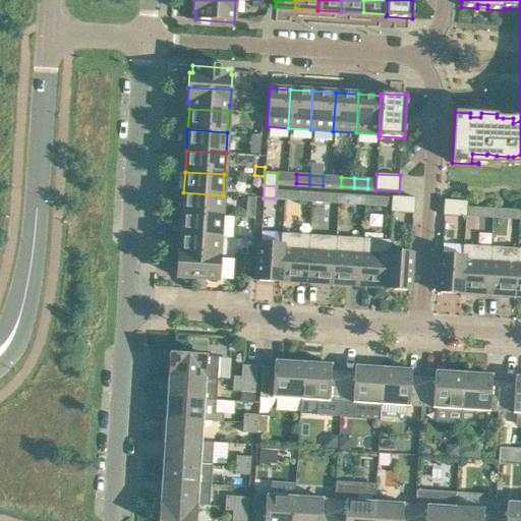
[(311,201),(312,192),(299,191),(298,200),(311,201)]
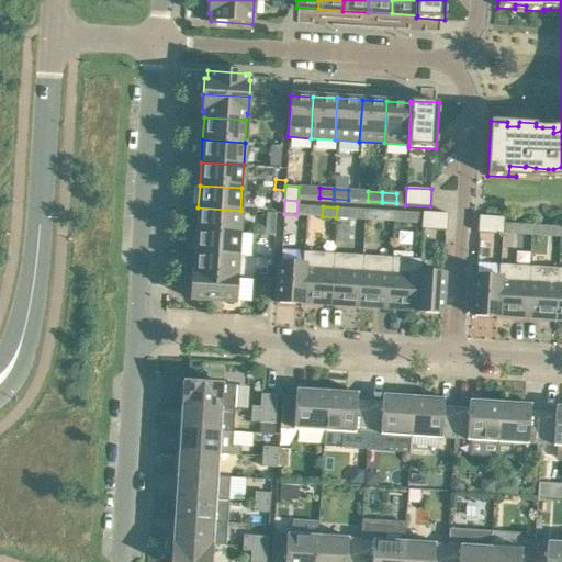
[(239,233),(240,211),(198,208),(197,231),(239,233)]
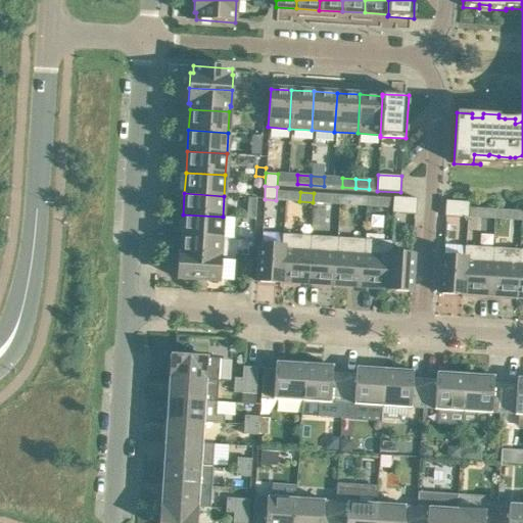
[(314,193),(313,202),(326,203),(327,194),(314,193)]
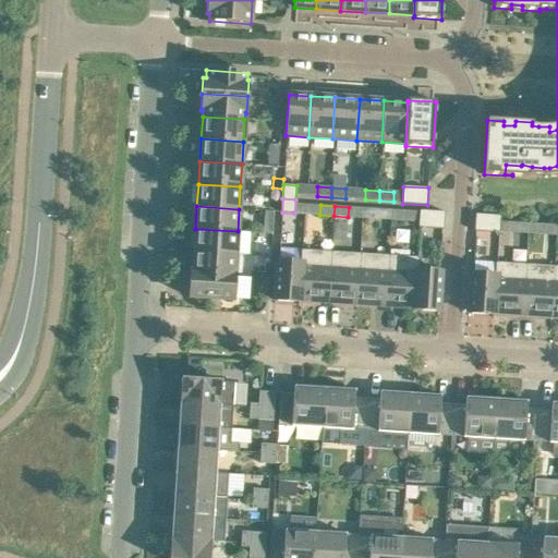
[(391,220),(391,210),(377,209),(377,219),(391,220)]
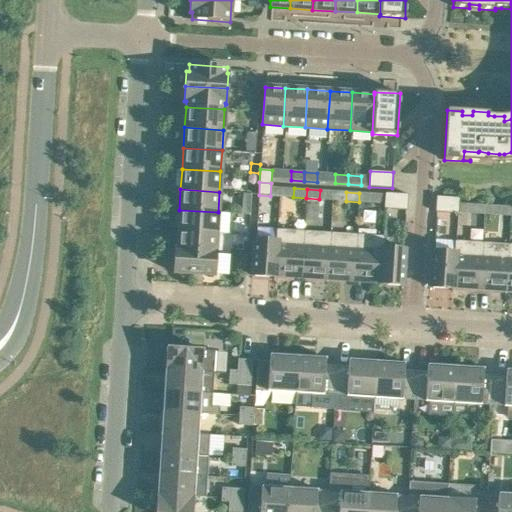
[(359,193),(359,202),(372,202),(372,193),(359,193)]
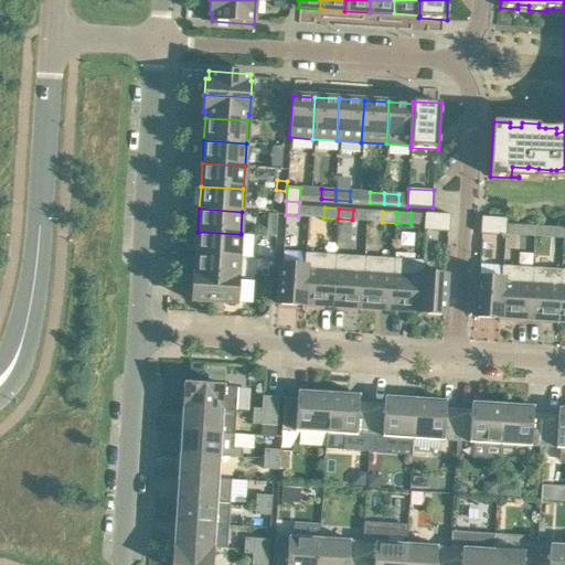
[(450,215),(425,213),(424,231),(449,232),(450,215)]
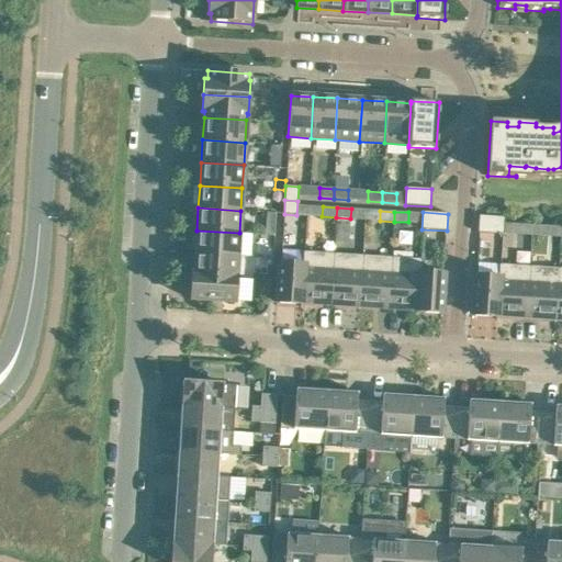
[(479,215),(478,233),(504,235),(505,217),(479,215)]
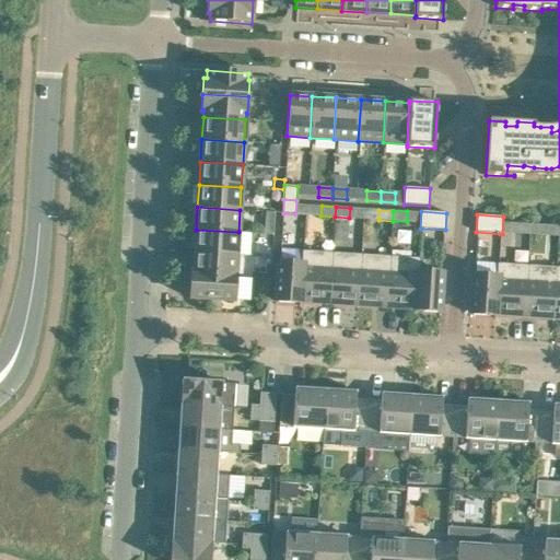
[(529,234),(531,224),(516,223),(515,233),(529,234)]
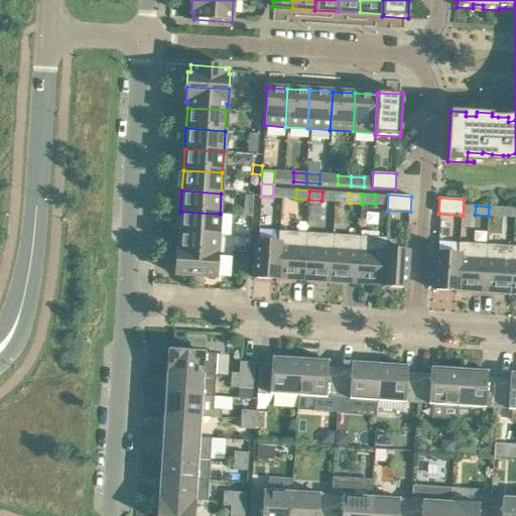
[(501,217),(502,208),(489,207),(488,216),(501,217)]
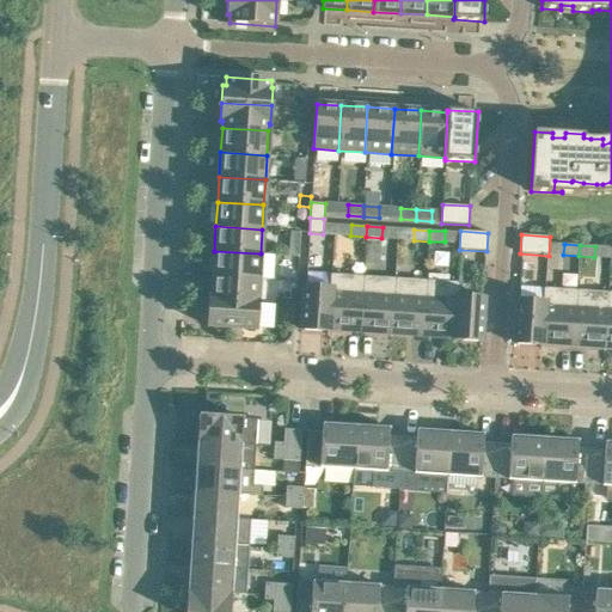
[(258,279),(261,254),(214,251),(213,275),(258,279)]
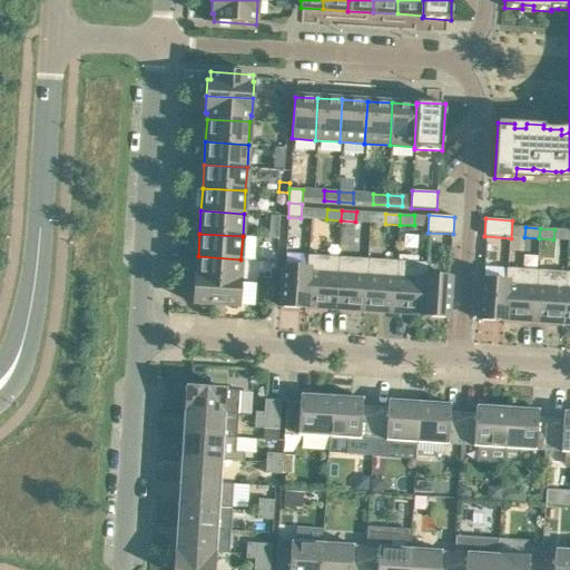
[(335,306),(338,257),(307,255),(307,267),(304,308),(307,308),(307,306),(324,307),(324,305),(335,306)]
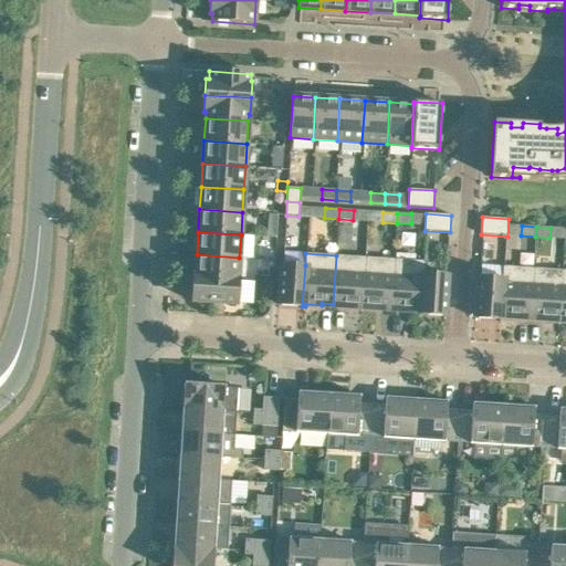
[(238,279),(239,258),(197,254),(196,276),(194,276),(194,278),(239,281),(239,279),(238,279)]
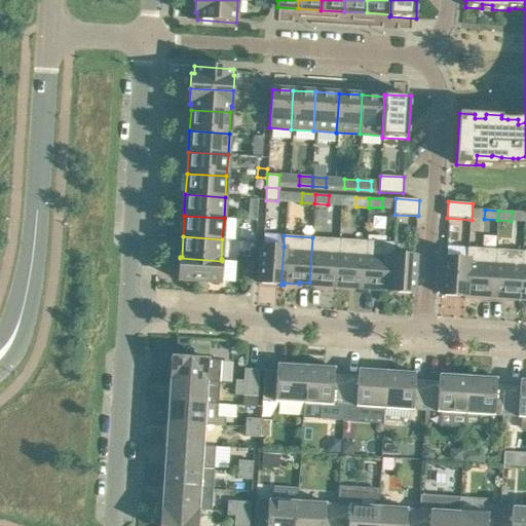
[(336,287),(339,239),(312,237),(309,283),(320,283),(320,286),(336,287)]
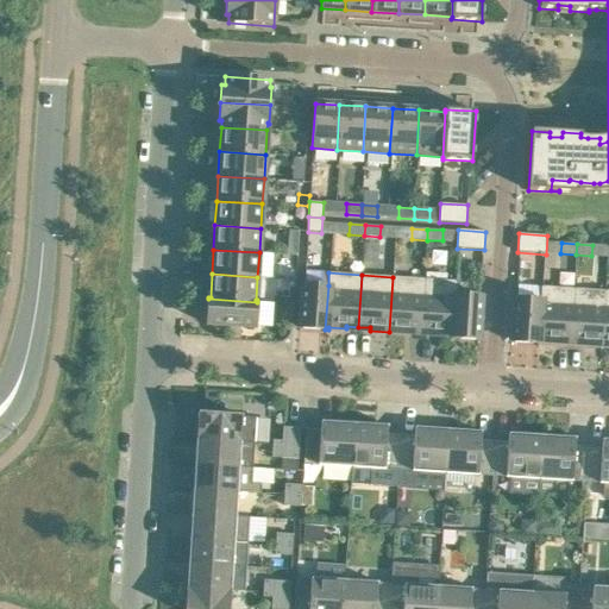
[(421,331),(425,278),(393,277),(389,332),(408,333),(409,330),(421,331)]
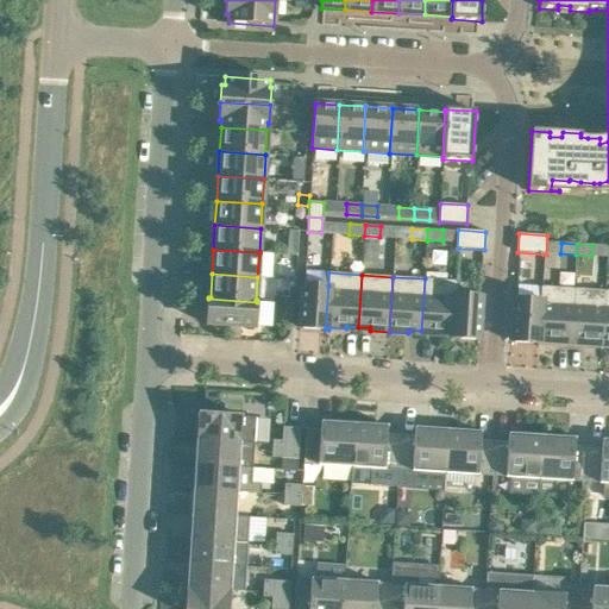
[(453,338),(457,294),(457,281),(425,278),(421,331),(433,332),(433,334),(451,336),(451,338),(453,338)]
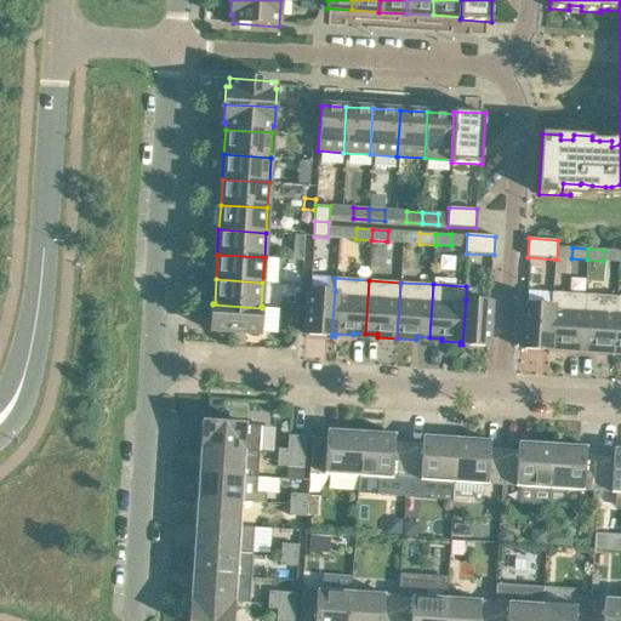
[(331,336),(335,291),(308,290),(306,335),(331,336)]
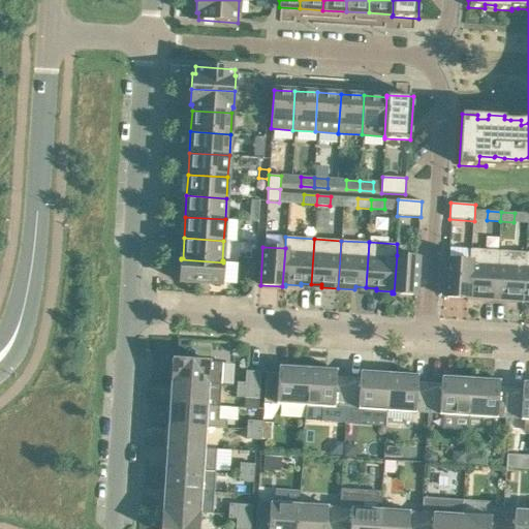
[(496,296),(499,250),(470,249),(469,260),(467,299),(469,299),(470,297),(485,298),(485,296),(496,296)]
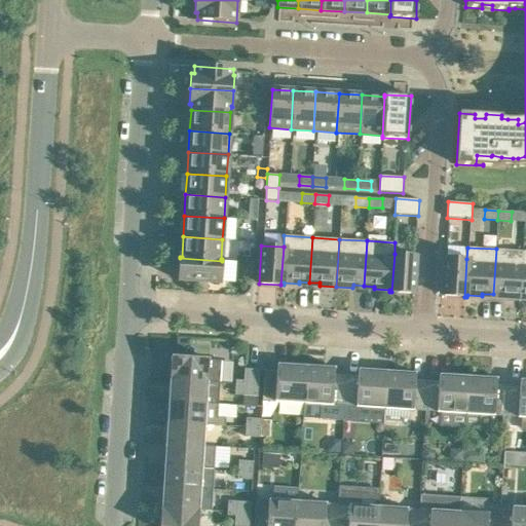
[(520,298),(523,251),(496,249),(493,294),(503,295),(503,297),(520,298)]
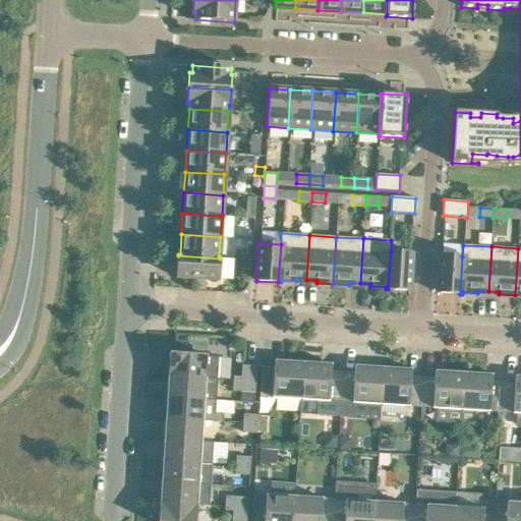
[(388,289),(410,291),(412,253),(391,251),(388,289)]
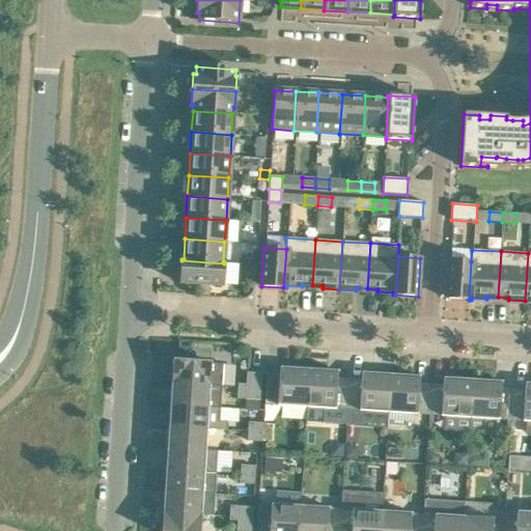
[(469,300),(471,261),(449,259),(446,298),(469,300)]
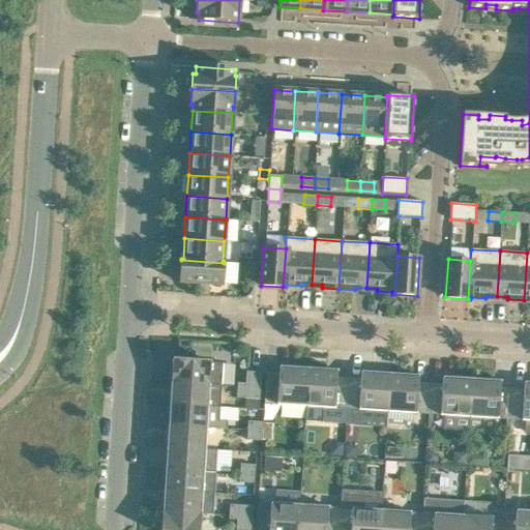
[(181,260),(179,283),(199,284),(222,285),(222,284),(236,285),(238,264),(224,263),(181,260)]
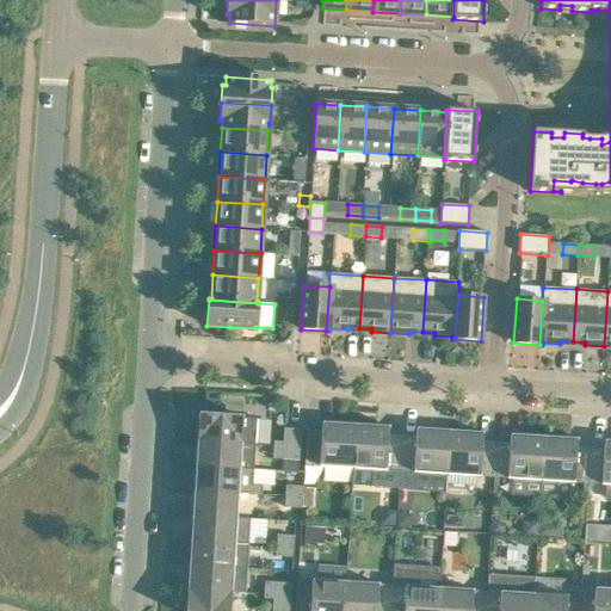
[(199,414),(197,442),(198,442),(241,444),(255,445),(257,419),(244,418),(199,414)]
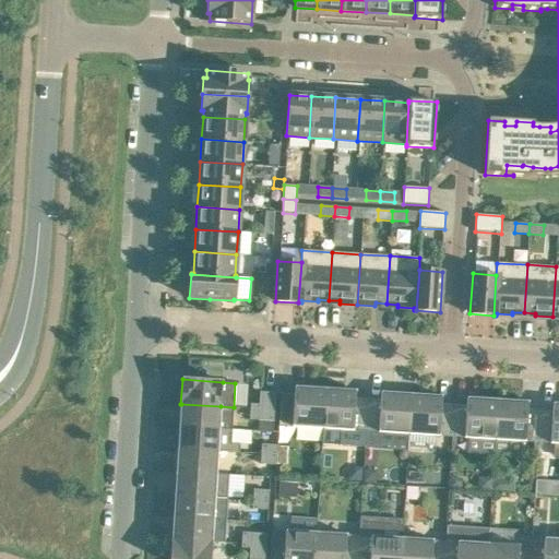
[(323,429),(325,389),(295,387),(295,394),(281,393),(278,426),(323,429)]
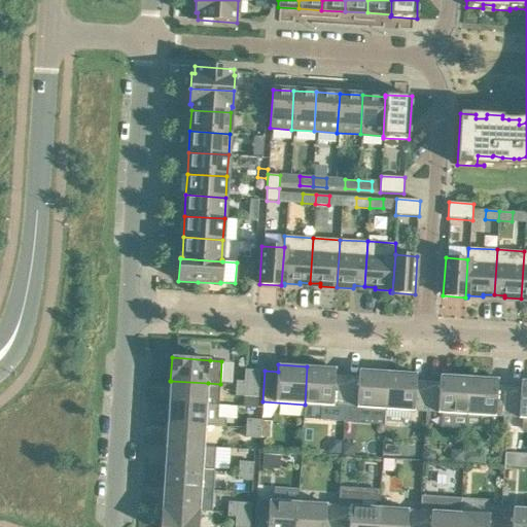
[(307,367),(305,405),(319,406),(318,420),(344,421),(345,407),(347,376),(336,376),(336,369),(307,366),(307,367)]
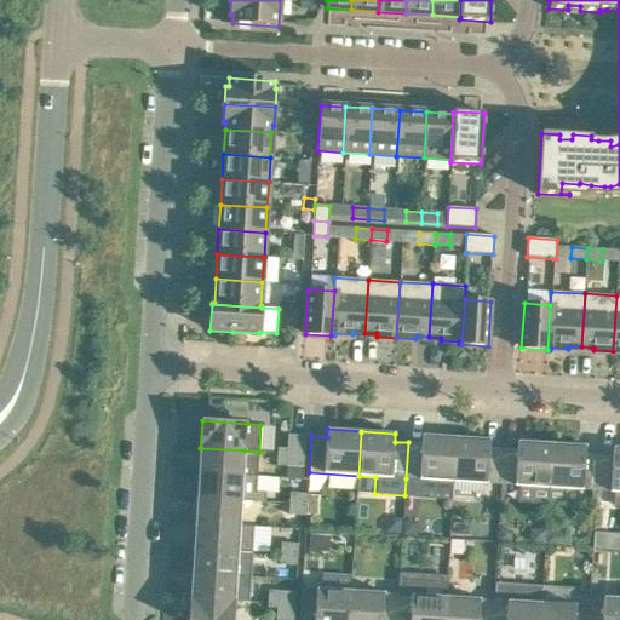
[(304,468),(305,436),(288,435),(287,448),(288,448),(287,466),(304,468)]
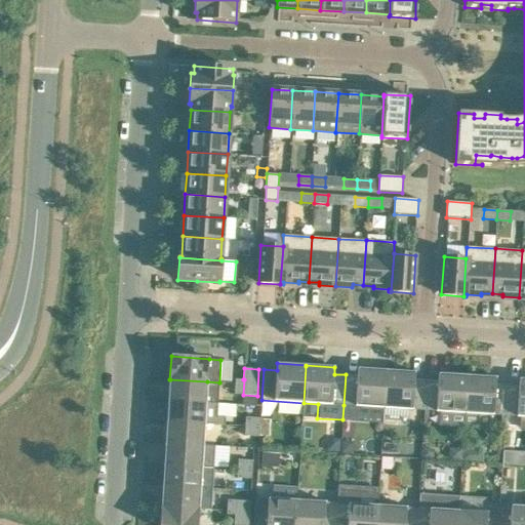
[(385,408),(387,370),(358,368),(358,375),(346,374),(344,405),(385,408)]
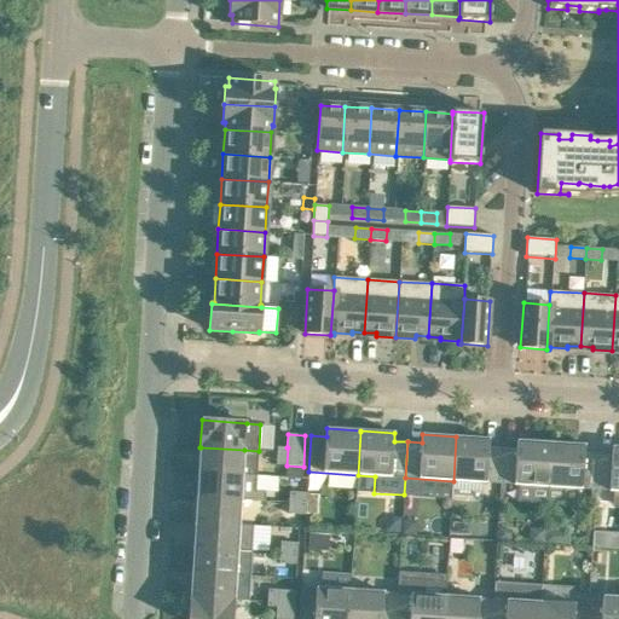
[(490,447),(490,439),(456,437),(453,481),(501,484),(503,449),(490,447)]
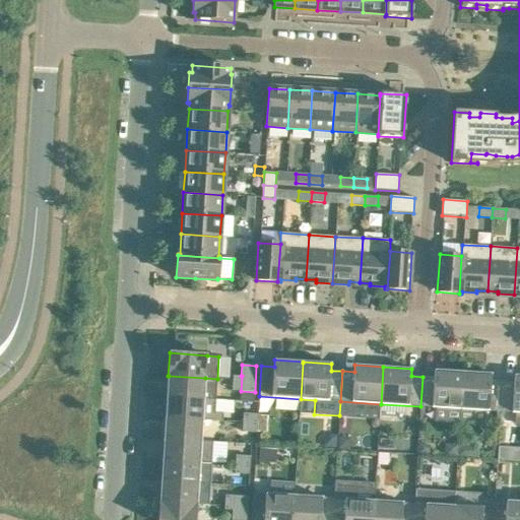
[(460,409),(463,372),(435,371),(434,377),(423,377),(420,406),(460,409)]
